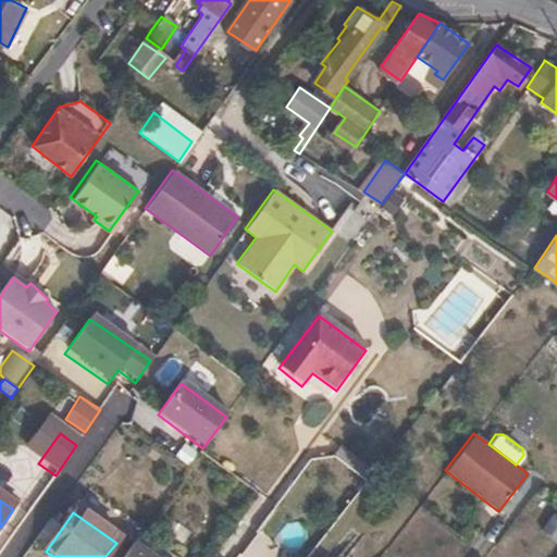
[(556,514),(556,512),(543,531),(556,541),(556,514)]
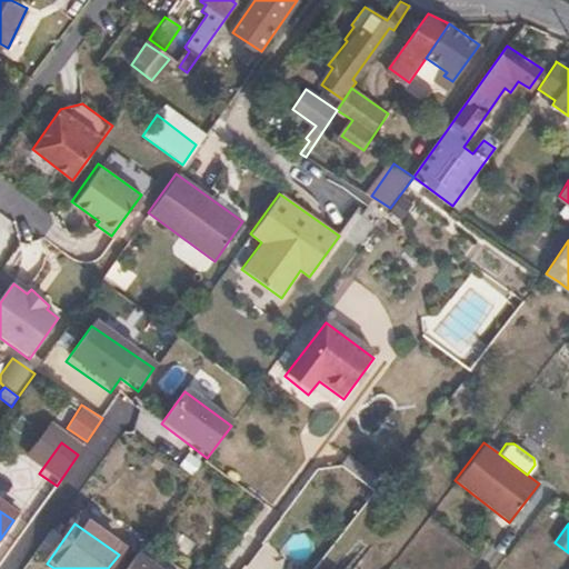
[(168,568),(142,550),(128,568),(168,568)]
